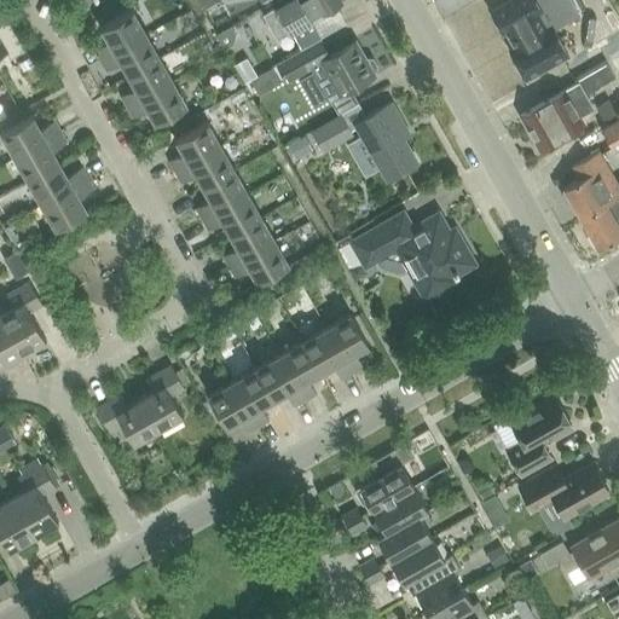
[(343,3),(341,0),(288,0),(262,15),(277,40),(294,30),(304,47),(322,38),(312,21),(343,3)]
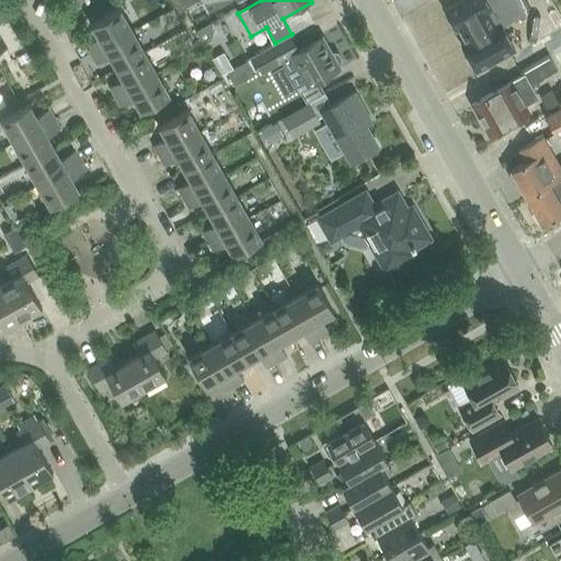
[(477,70),(515,49),(501,24),(524,12),(517,0),(462,0),(445,10),(447,13),(447,19),(449,23),(455,26),(456,30),(459,27),(467,42),(462,45),(467,53),(467,59),(471,66),(476,69),(477,70)]
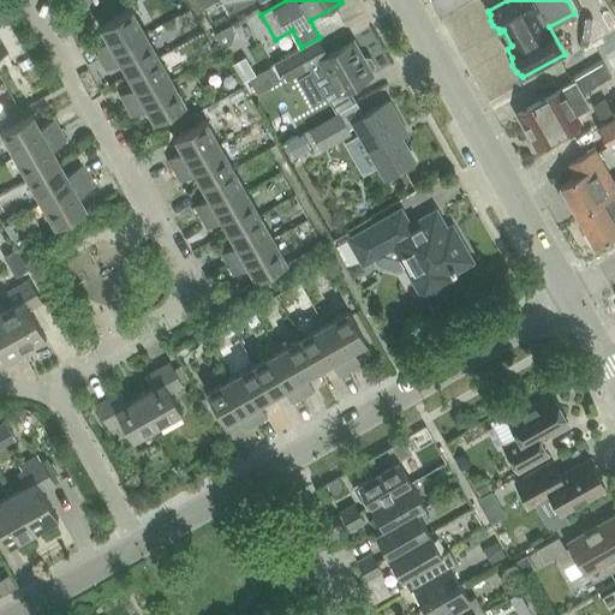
[(0,53),(6,51),(10,57),(24,48),(0,6),(0,53)]
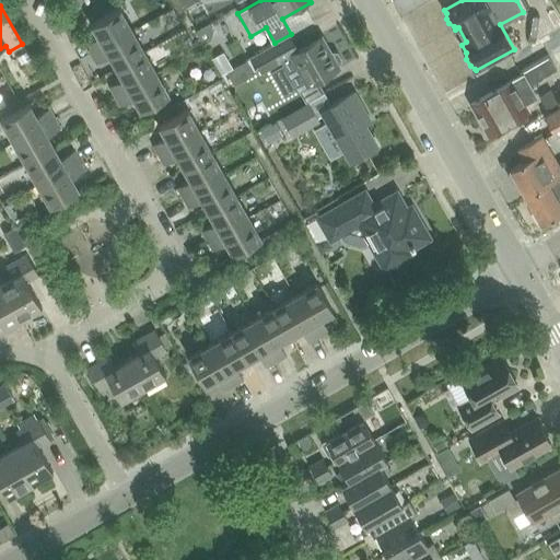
[(84,43),(90,53),(130,30),(117,8),(90,23),(96,36),(84,43)]
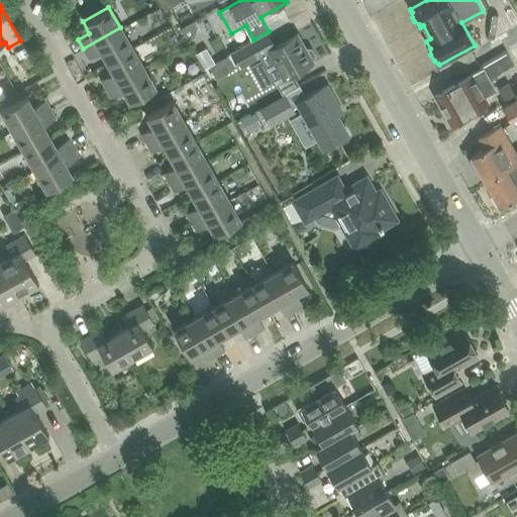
[(193,21),(180,28),(188,41),(194,37),(197,28),(193,21)]
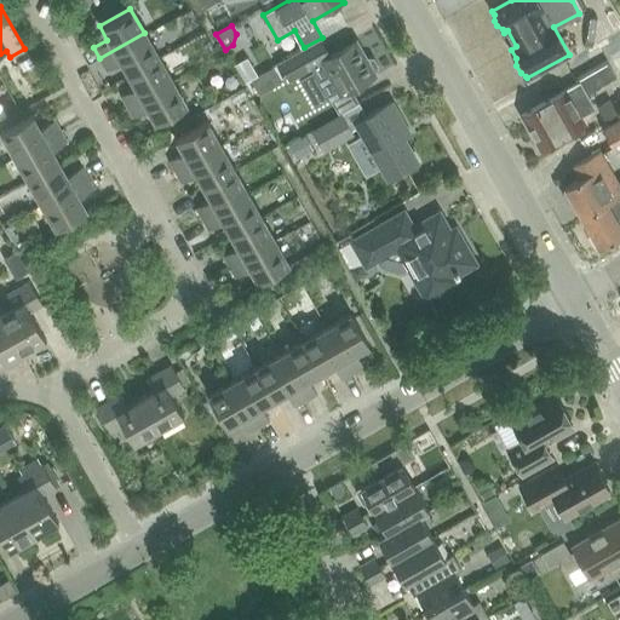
[(601,52),(619,44),(619,32),(597,41),(601,52)]
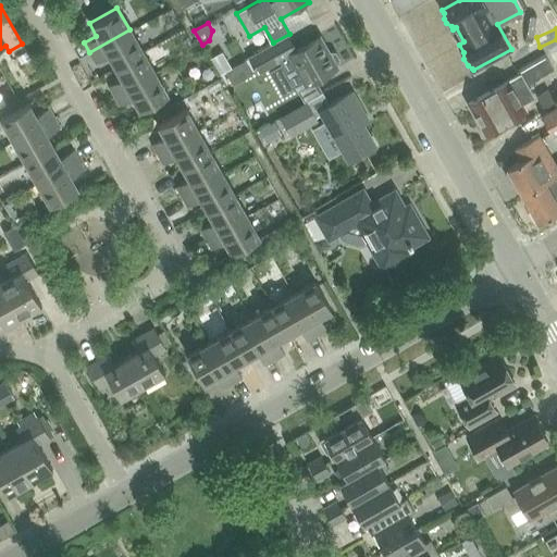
[(108,56),(114,66),(141,51),(130,29),(89,52),(95,63),(108,56)]
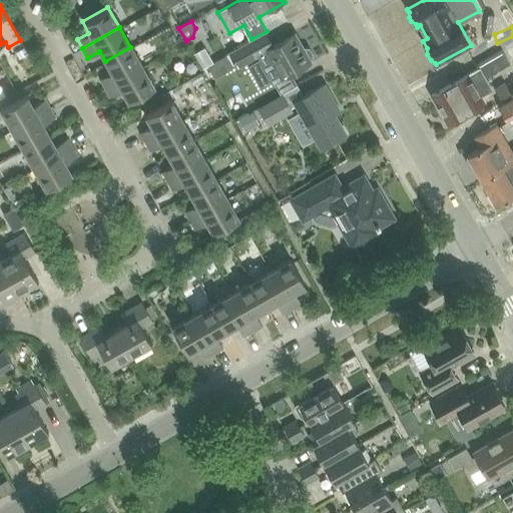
[(296,34),(273,47),(266,34),(230,54),(238,67),(257,56),(274,85),(312,63),(311,60),(313,59),(314,55),(310,49),(307,48),(305,50),(296,34)]
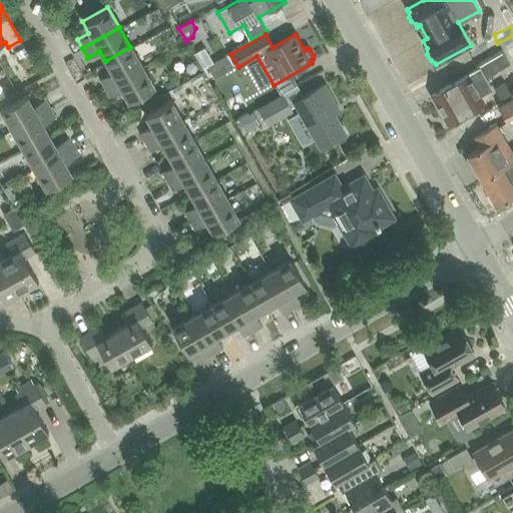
[(141,66),(130,47),(105,61),(111,72),(99,79),(104,87),(141,66)]
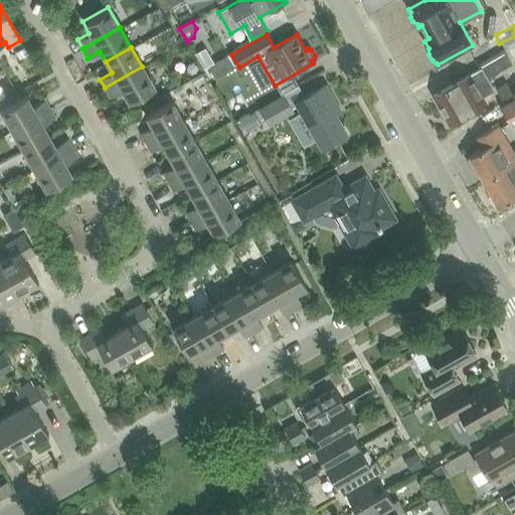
[(24,48),(16,52),(19,59),(28,54),(24,48)]
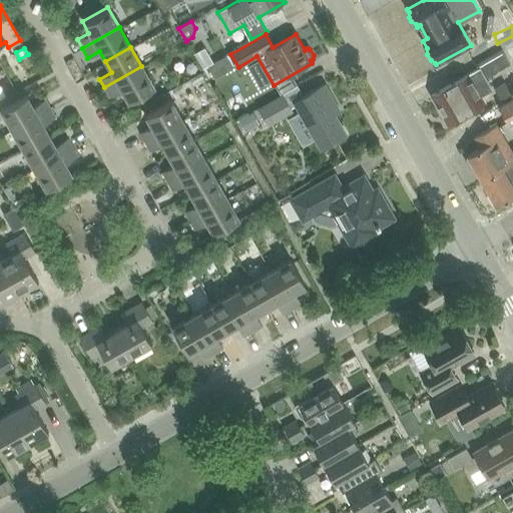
[(478,68),(477,69),(431,95),(447,123),(484,102),(480,96),(491,89),(484,78),(509,64),(501,50),(476,65),(477,65),(478,68)]
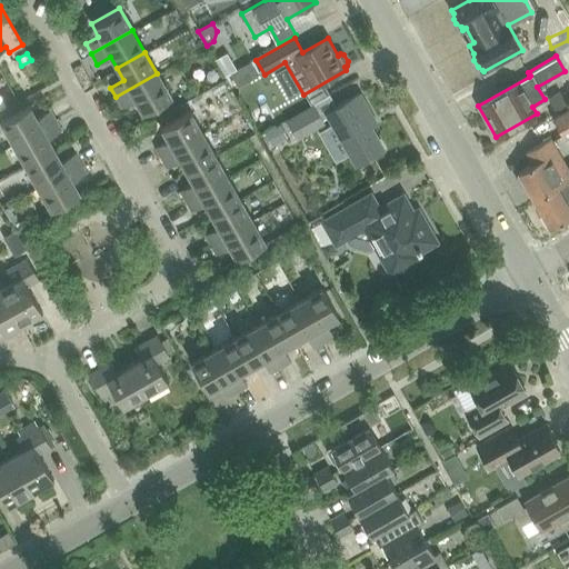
[(250,62),(230,73),(238,87),(258,76),(250,62)]
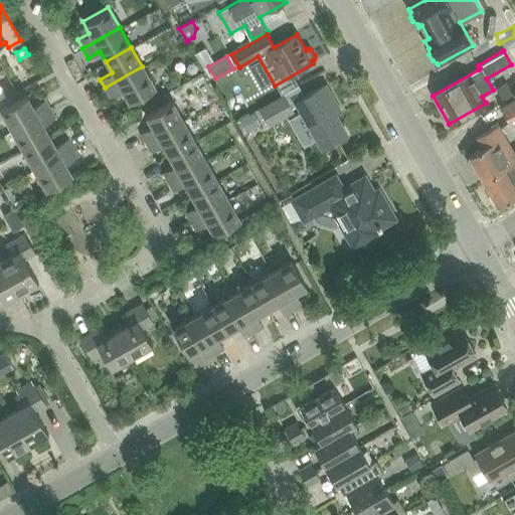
[(154,87),(142,66),(105,88),(110,97),(122,90),(128,102),(154,87)]
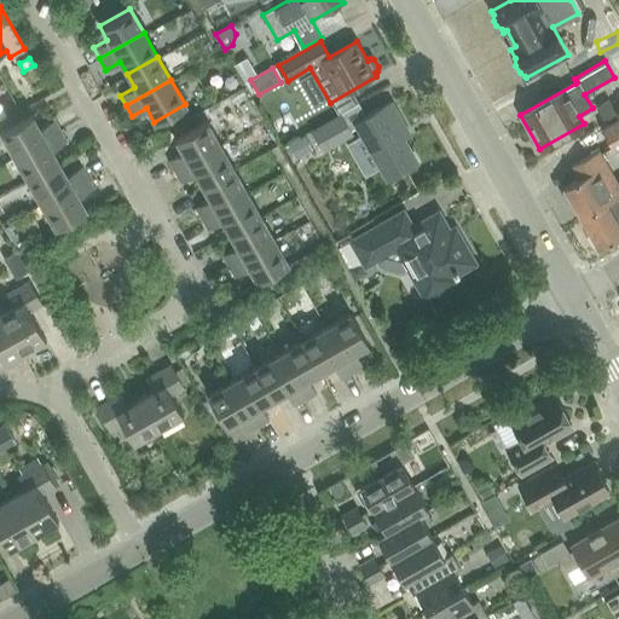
[(609,102),(597,109),(603,120),(615,114),(609,102)]
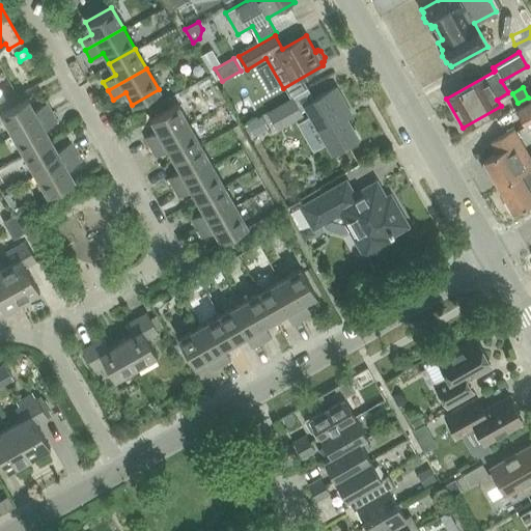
[(350,112),(336,88),(306,106),(334,155),(359,140),(344,115),(350,112)]
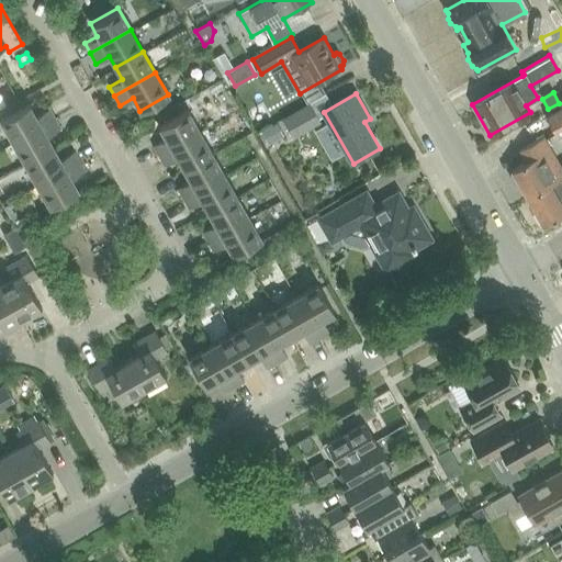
[(310,102),(282,119),(293,137),(318,122),(321,121),(317,115),(310,102)]
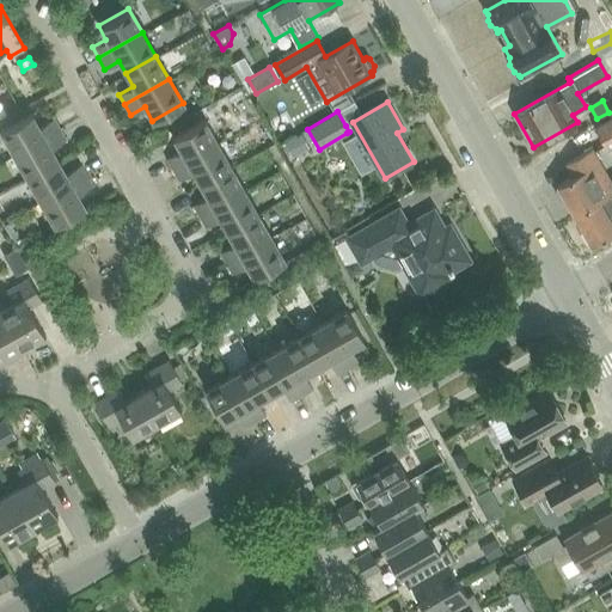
[(0,130),(13,154),(57,128),(51,117),(38,126),(31,114),(0,130)]
